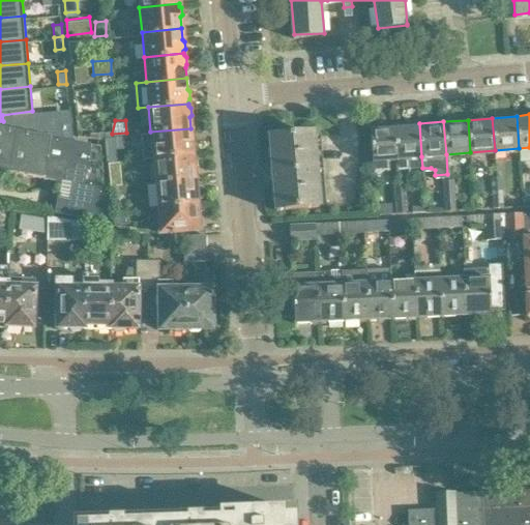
[(0,172),(9,174),(10,169),(70,180),(67,195),(58,193),(55,209),(107,220),(105,184),(104,184),(84,181),(91,142),(91,141),(4,124),(0,123),(0,172)]
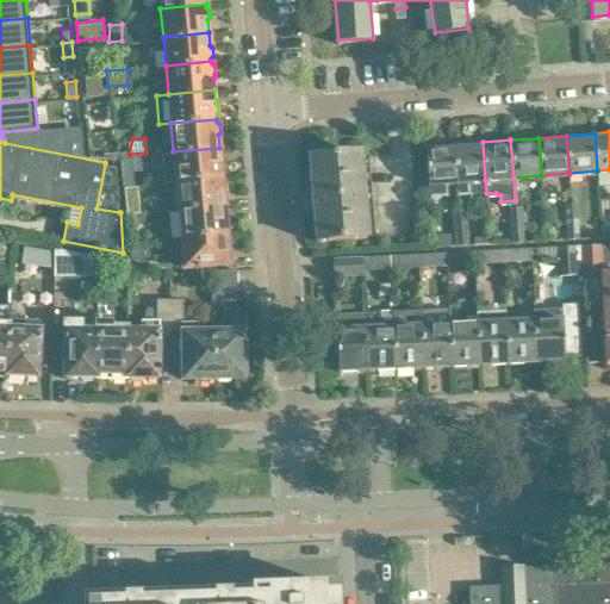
[(483,142),(455,144),(458,181),(459,192),(472,192),(471,181),(485,180),(483,142)]
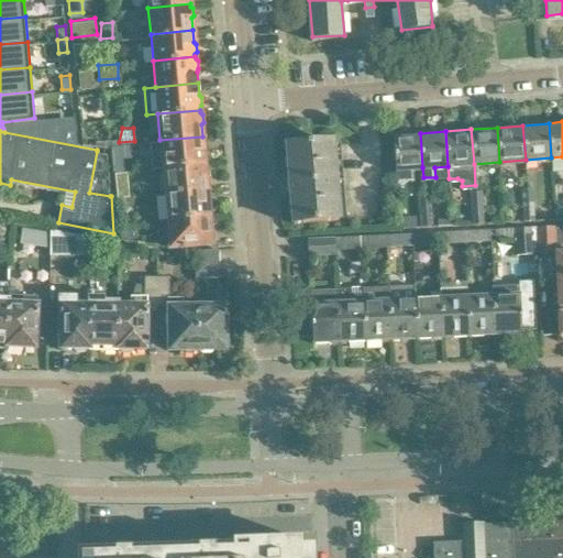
[(422,167),(420,133),(394,135),(397,183),(400,182),(410,176),(415,176),(414,168),(422,167)]
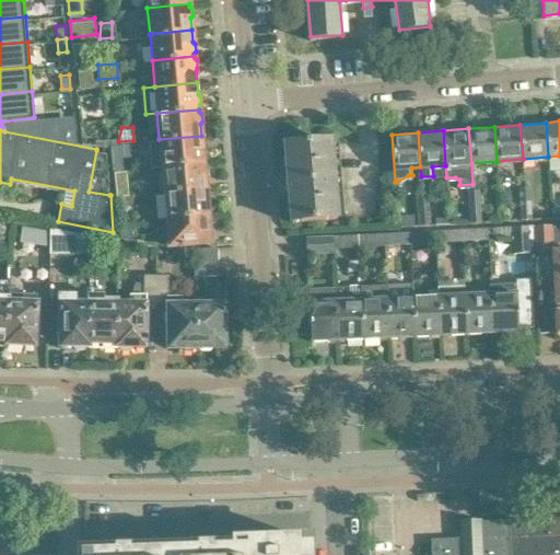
[(202,147),(201,136),(159,139),(161,165),(203,161),(203,159),(206,157),(205,149),(202,147)]
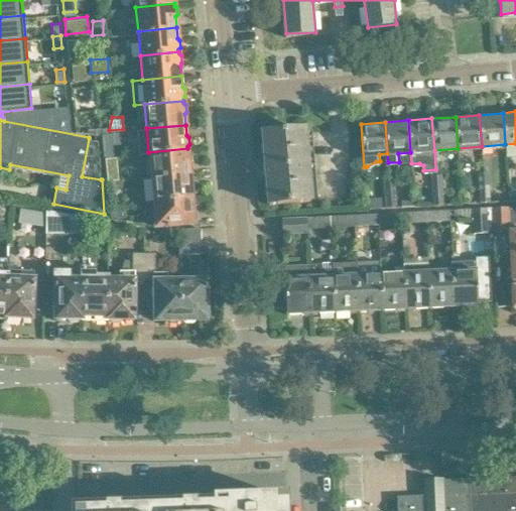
[(317,197),(311,131),(311,128),(304,128),(304,126),(263,129),(265,160),(261,160),(262,172),(266,172),(269,203),(312,199),(312,197),(317,197)]
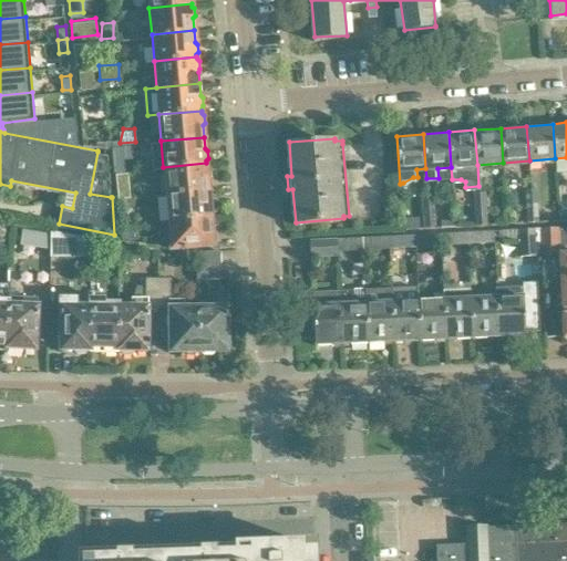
[(127,169),(126,152),(113,153),(114,170),(127,169)]
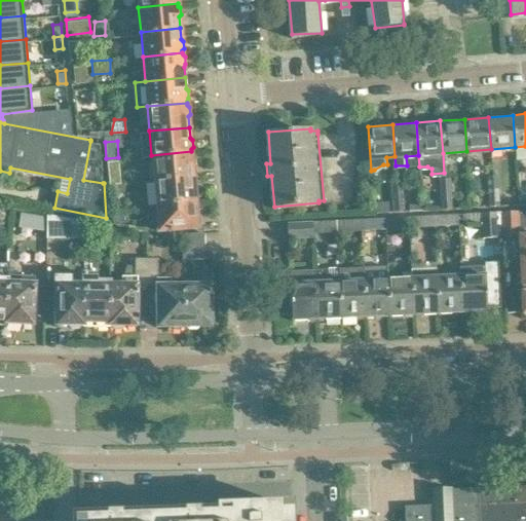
[(191,153),(191,151),(151,155),(154,180),(193,176),(192,165),(194,162),(193,155),(191,153)]
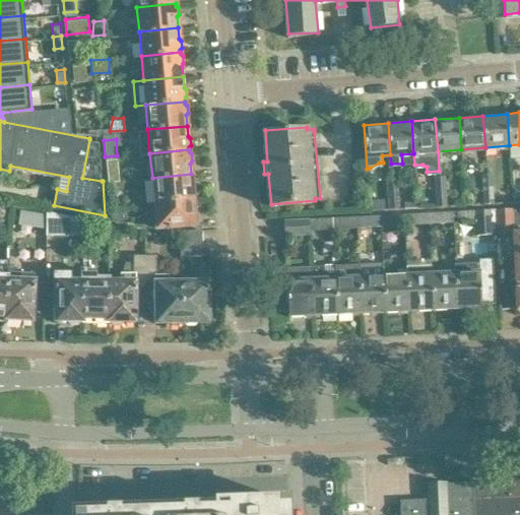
[(119,156),(106,157),(108,181),(122,179),(119,156)]
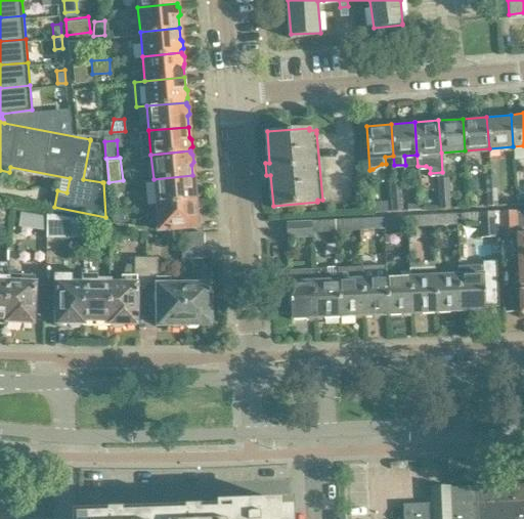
[(485,173),(486,188),(497,187),(496,172),(485,173)]
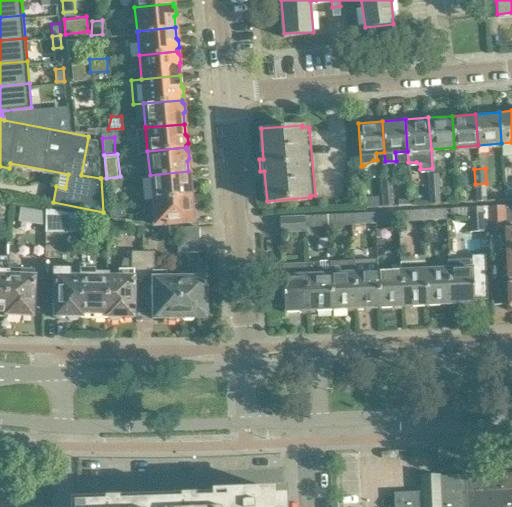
[(427,171),(428,186),(439,186),(438,170),(427,171)]
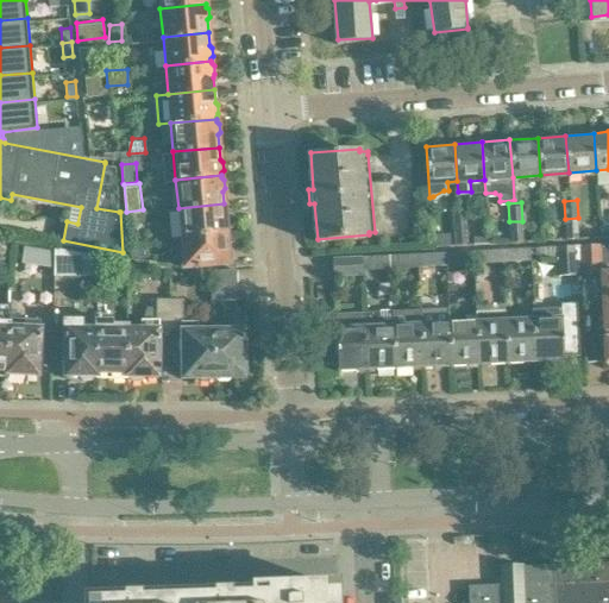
[(225,217),(224,203),(179,208),(181,236),(226,232),(226,230),(228,227),(227,218),(225,217)]
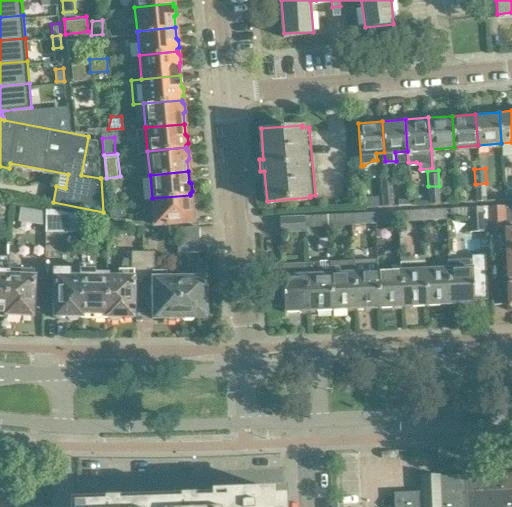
[(380,174),(381,189),(392,188),(391,173),(380,174)]
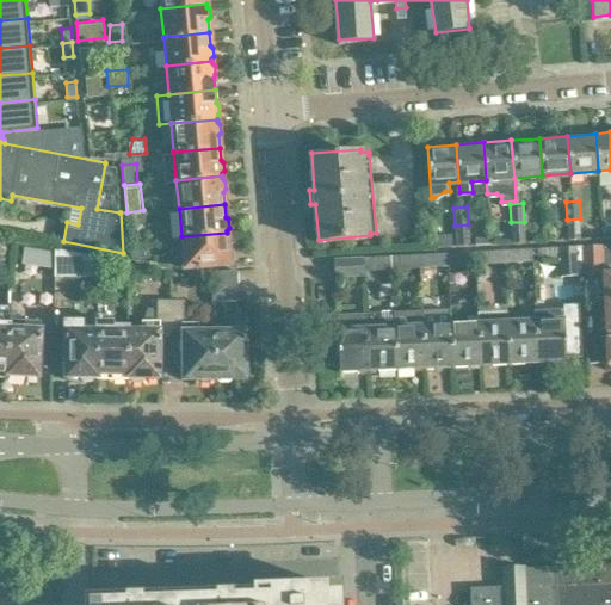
[(581,235),(580,218),(567,220),(568,236),(581,235)]
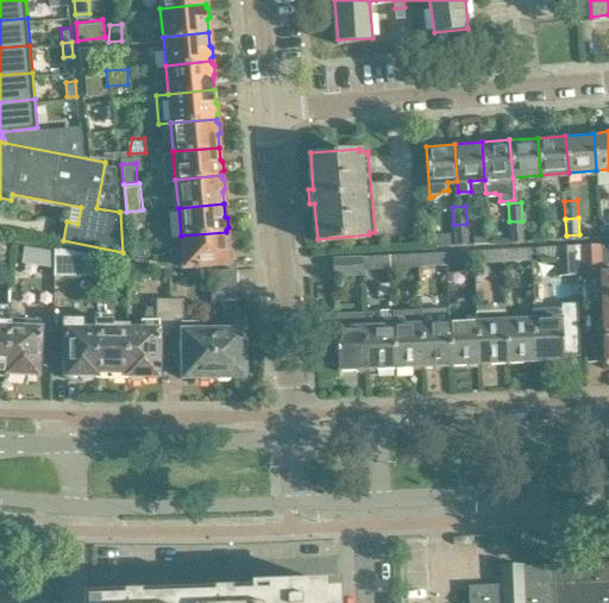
[(523,237),(522,221),(509,221),(510,238),(523,237)]
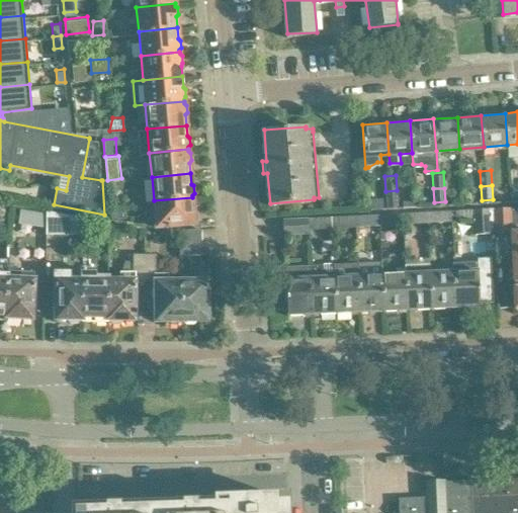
[(398,204),(397,190),(385,191),(386,205),(398,204)]
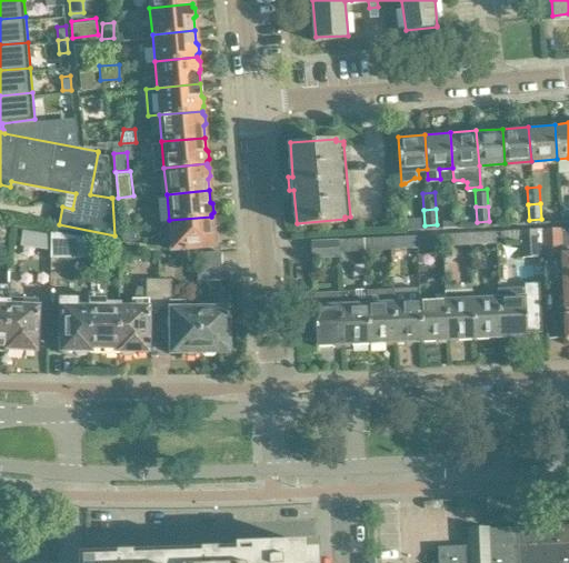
[(215,220),(212,219),(211,217),(169,220),(171,248),(215,243),(213,231),(215,229),(215,220)]
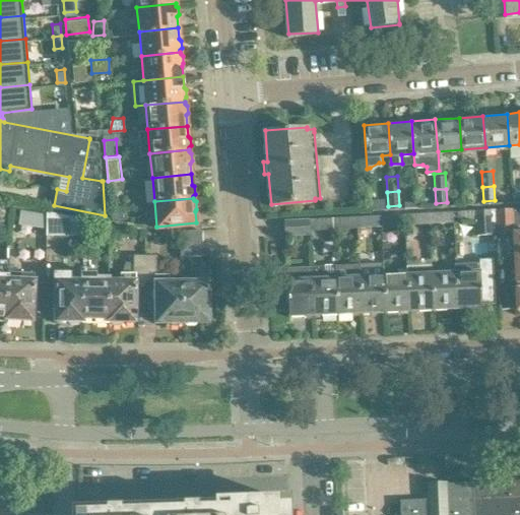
[(121,204),(110,204),(111,217),(121,216),(121,204)]
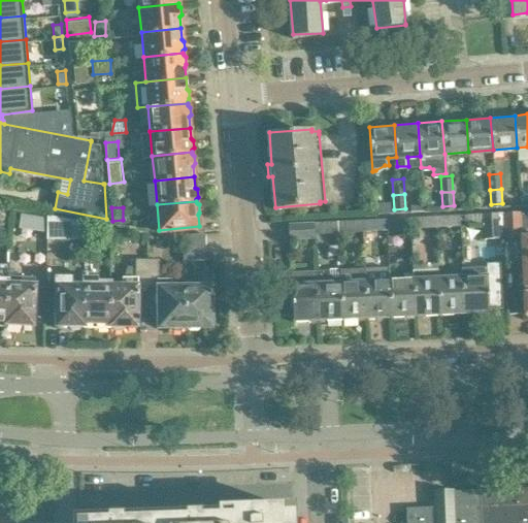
[(522,209),(503,210),(504,232),(504,234),(520,234),(523,233),(523,232),(522,209)]
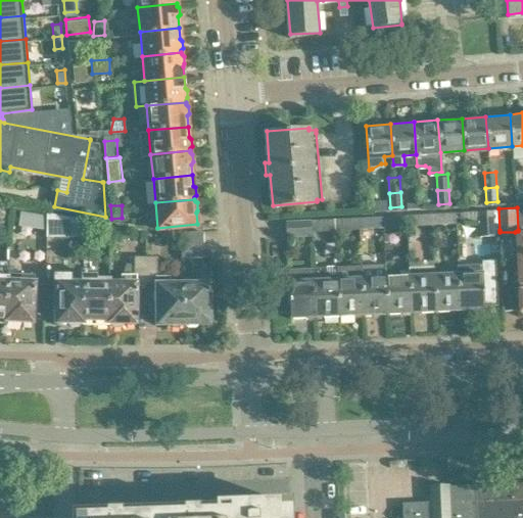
[(498,208),(463,209),(464,221),(478,220),(479,233),(494,232),(494,230),(500,230),(498,208)]
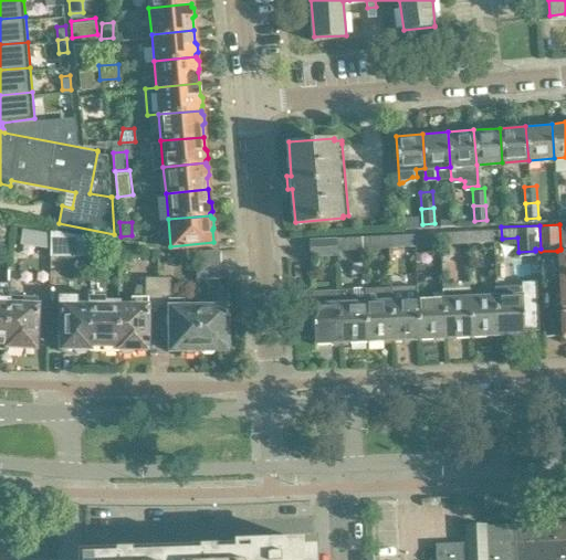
[(493,226),(479,228),(480,240),(493,239),(493,226)]
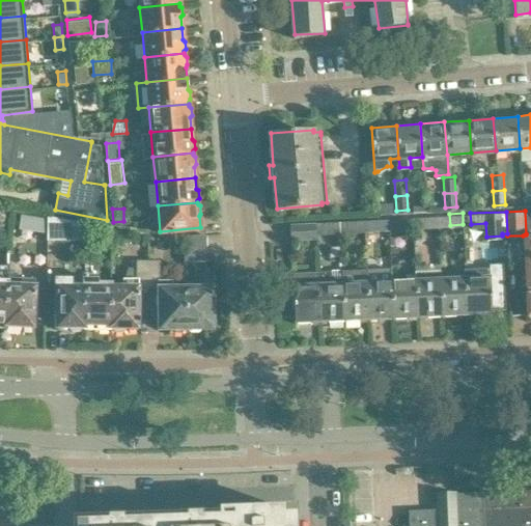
[(48,239),(85,239),(85,221),(48,215),(48,239)]
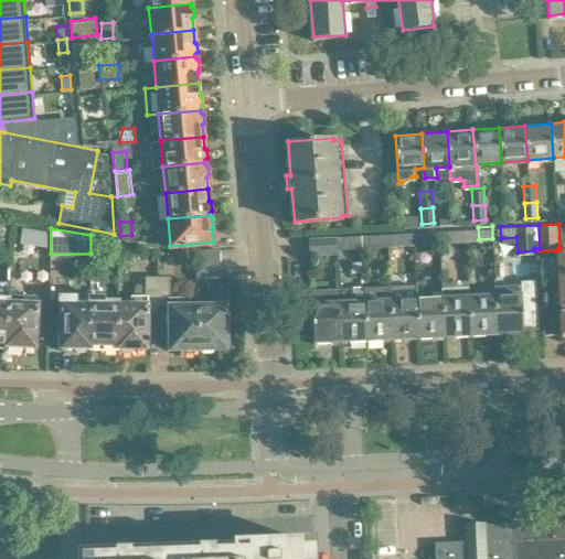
[(454,228),(439,229),(440,242),(455,240),(454,228)]
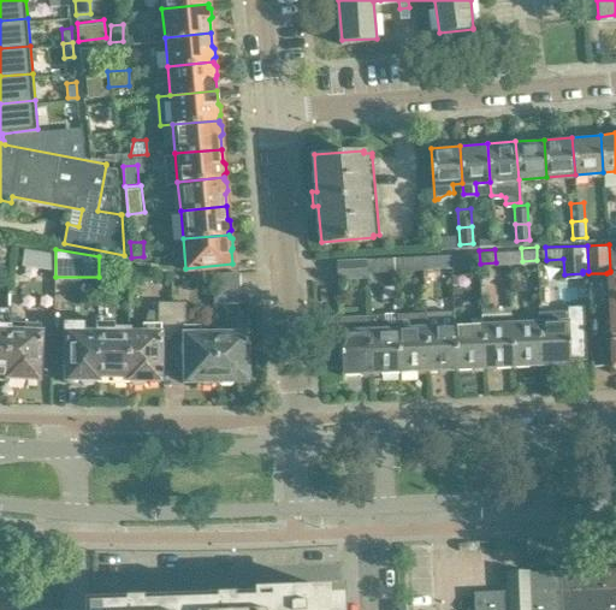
[(479,250),(465,250),(465,264),(480,264),(479,250)]
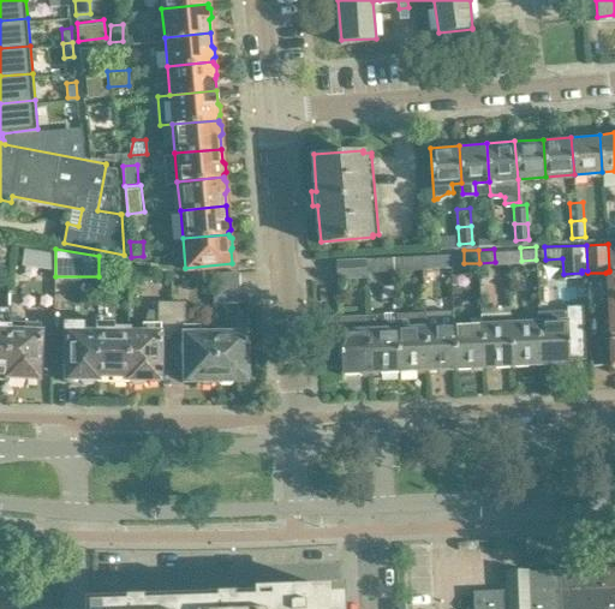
[(437,251),(422,252),(423,266),(439,264),(437,251)]
